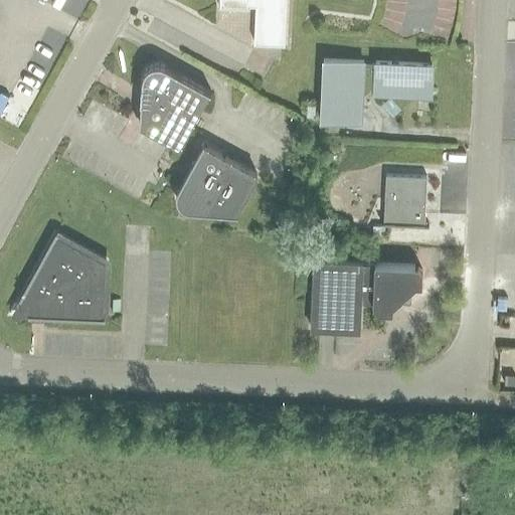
[(0,0),(0,86),(7,90),(50,12),(28,0),(0,0)]
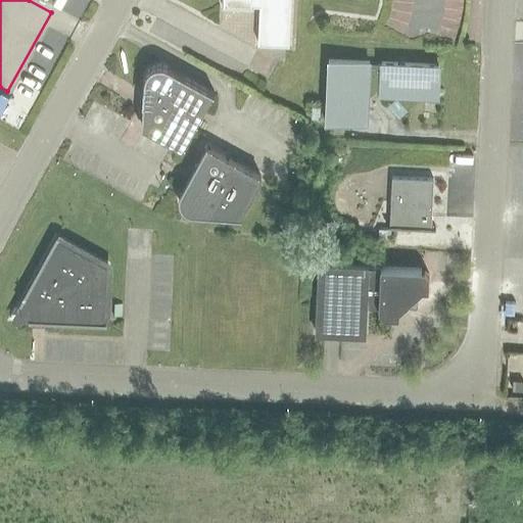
[(222,0),(222,7),(252,8),(252,5),(259,5),(258,44),(288,45),(290,0),(222,0)]
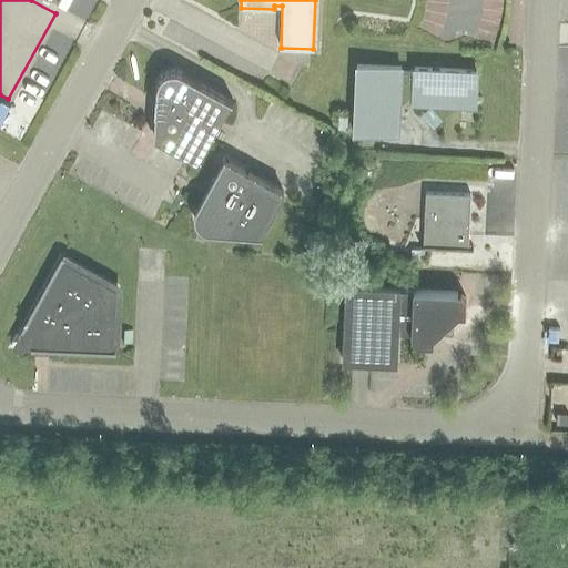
[(357,67),(354,133),(398,134),(401,88),(412,88),(412,104),(430,105),(443,119),(457,107),(475,108),(477,71),(413,69),(413,73),(402,72),(402,68),(357,67)]
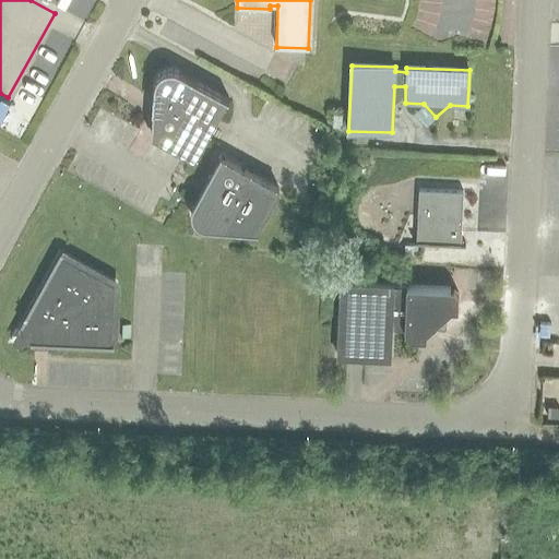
[(151,134),(193,158),(227,98),(178,72),(176,71),(173,70),(171,70),(168,70),(166,71),(164,72),(161,73),(158,75),(157,76),(156,79),(155,80),(155,82),(155,84),(151,134)]
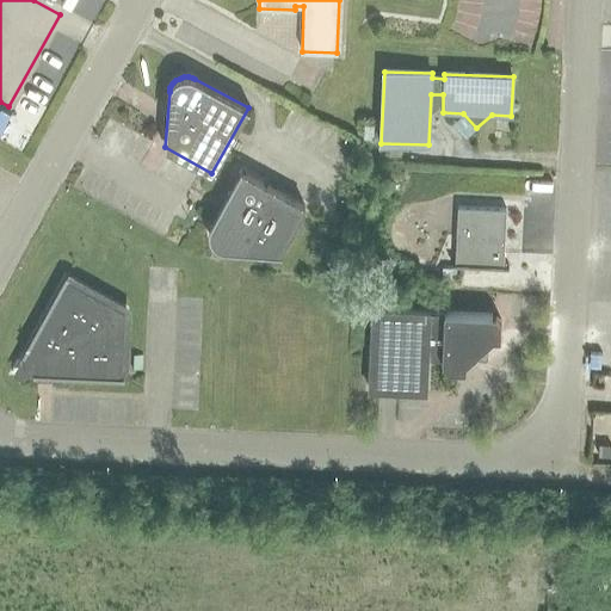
[(304,208),(264,184),(246,176),(223,216),(217,213),(210,226),(209,228),(209,230),(209,233),(209,234),(209,236),(210,239),(211,242),(213,244),(214,245),(216,246),(217,248),(218,248),(221,250),(223,250),(226,251),(283,254),(283,253),(279,253),(304,208)]
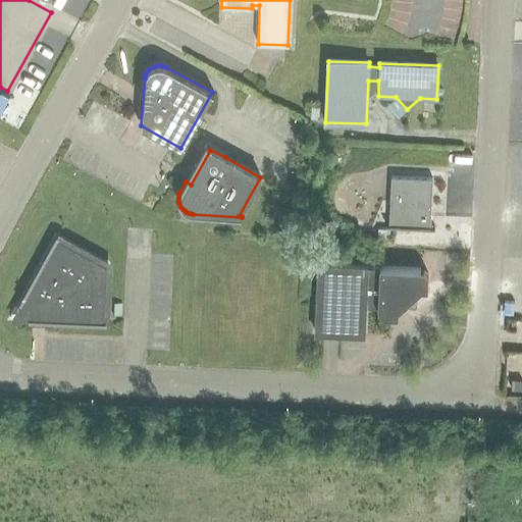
[(430,227),(432,179),(390,177),(388,225),(385,225),(385,226),(434,228),(434,227),(430,227)]
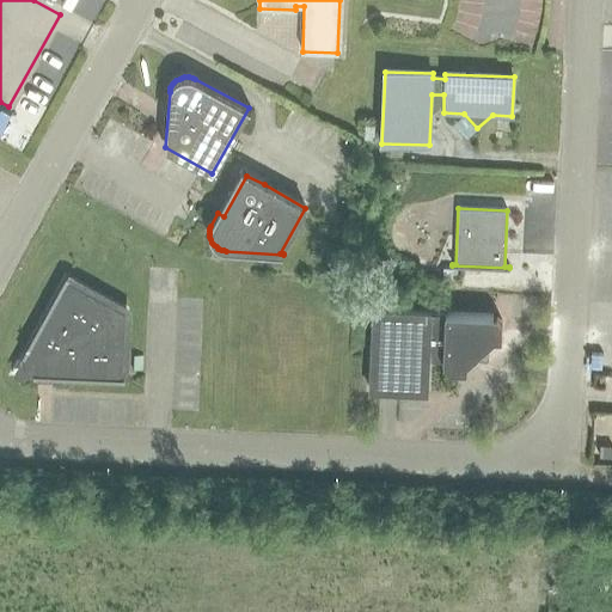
[(68,277),(66,277),(23,355),(24,356),(22,360),(23,365),(24,368),(26,372),(30,374),(35,375),(35,377),(124,380),(124,379),(123,378),(126,312),(67,279),(68,277)]
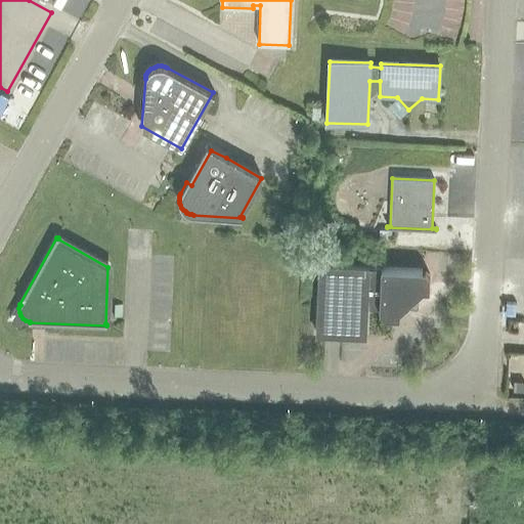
[(430,275),(425,270),(381,268),(381,269),(368,269),(368,267),(319,265),(316,335),(365,337),(366,308),(379,309),(379,312),(384,317),(399,318),(400,312),(423,291),(429,291),(430,275)]
